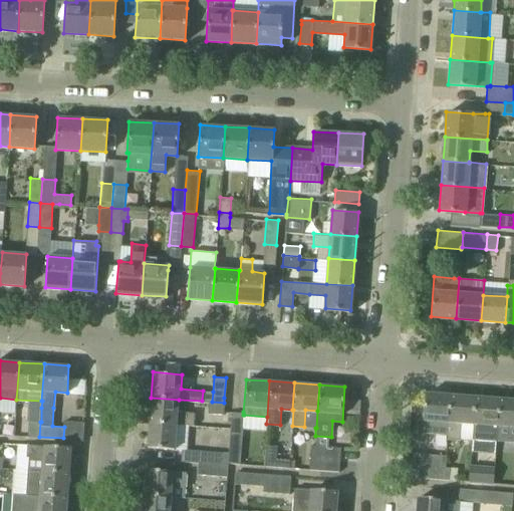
[(422,432),(447,434),(449,395),(425,393),(424,406),(422,432)]
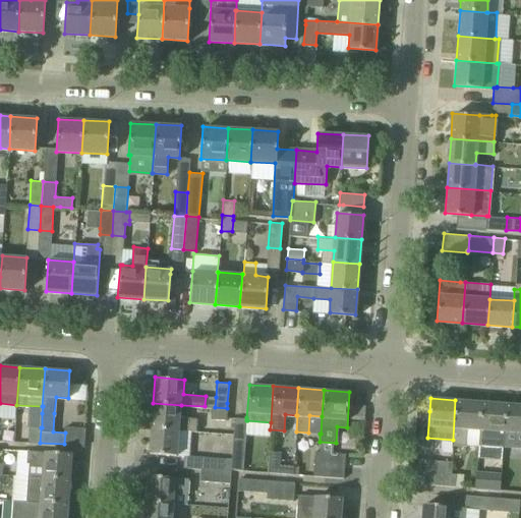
[(480,402),(455,400),(453,440),(452,444),(453,444),(466,445),(467,427),(479,427),(480,402)]
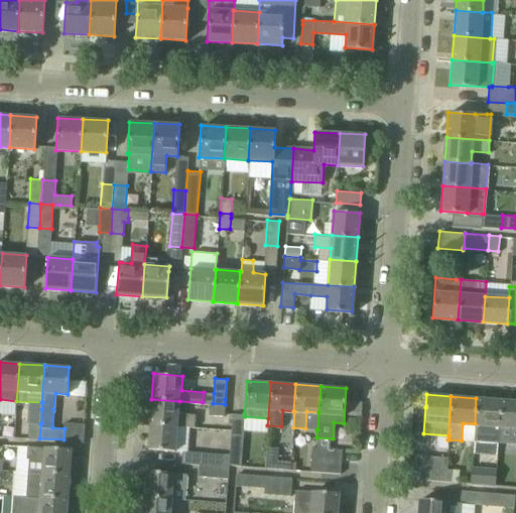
[(498,442),(499,425),(501,400),(476,398),(475,423),(474,440),(498,442)]
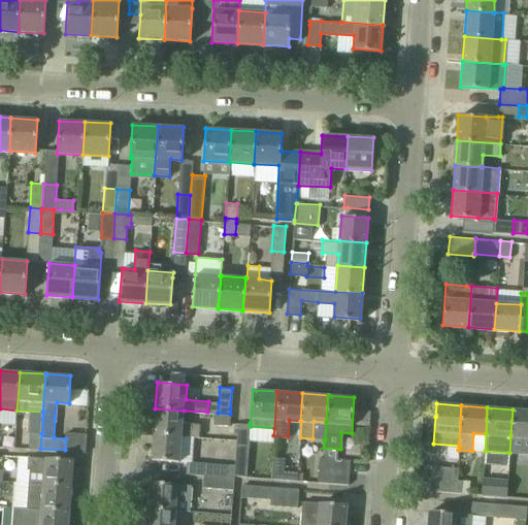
[(153,433),(182,435),(199,436),(200,424),(183,423),(184,411),(155,408),(153,433)]
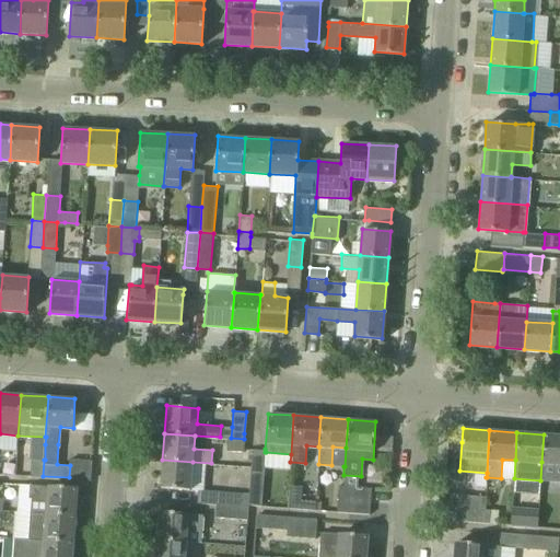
[(559,434),(544,434),(541,462),(559,463),(559,434)]
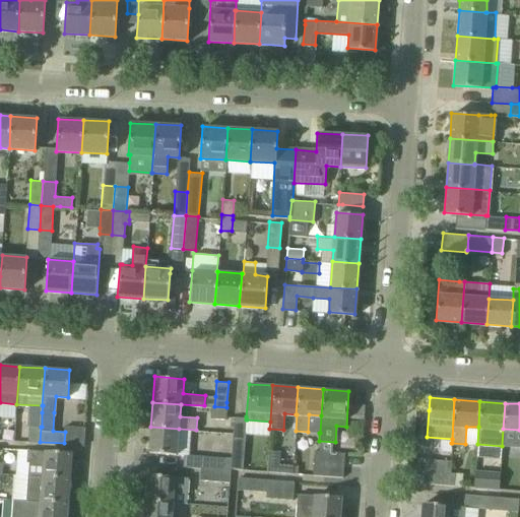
[(225,418),(226,407),(214,406),(211,406),(210,417),(225,418)]
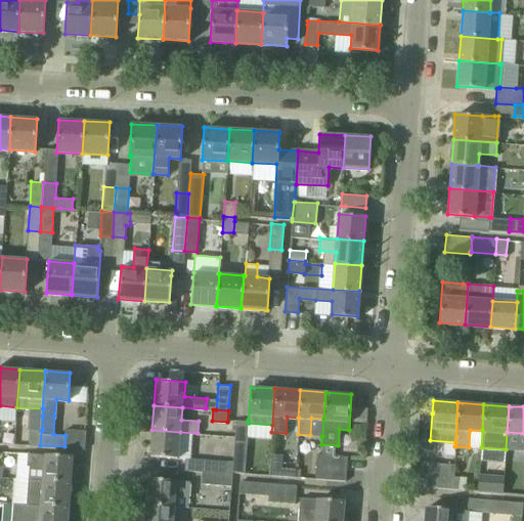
[(233,449),(232,461),(246,462),(249,423),(248,423),(248,420),(235,419),(233,449)]
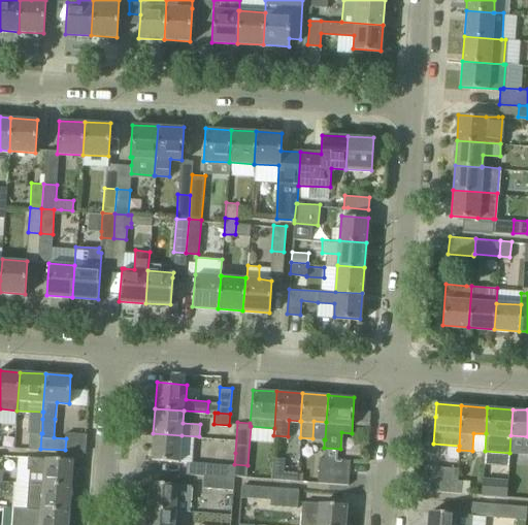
[(40,449),(41,433),(29,432),(28,448),(40,449)]
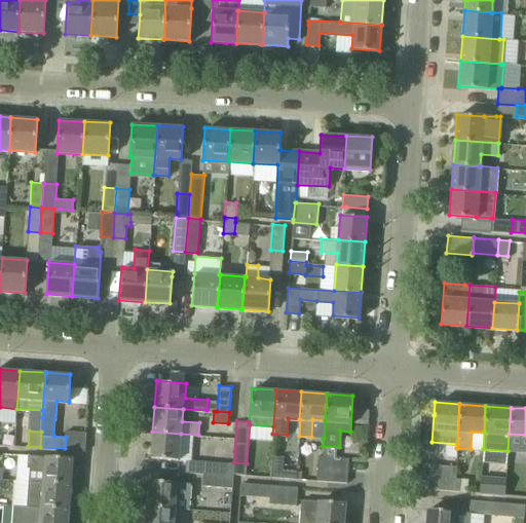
[(180,459),(181,434),(152,432),(151,457),(180,459)]
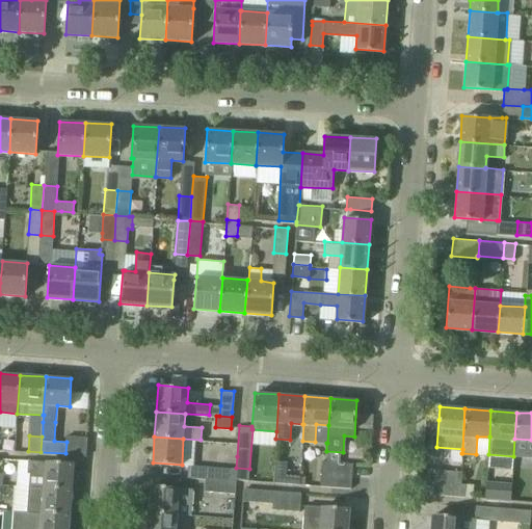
[(29,473),(28,485),(71,488),(73,463),(27,459),(26,472),(29,473)]
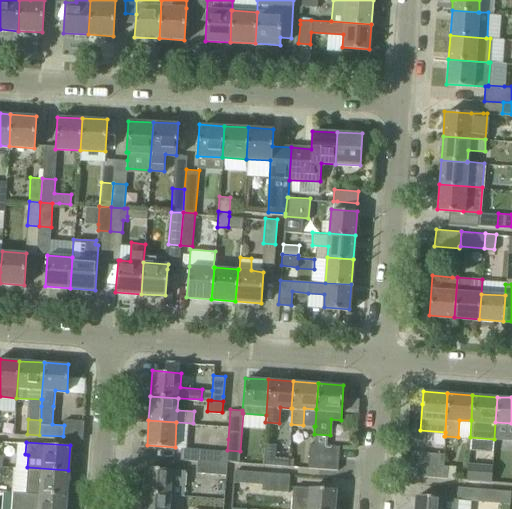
[(265,443),(263,463),(274,464),(275,456),(276,443),(265,443)]
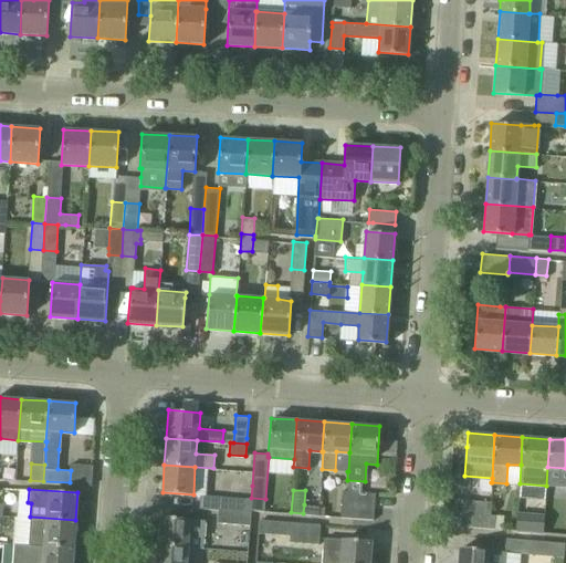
[(362,491),(346,490),(341,490),(341,502),(374,504),(375,492),(362,491)]
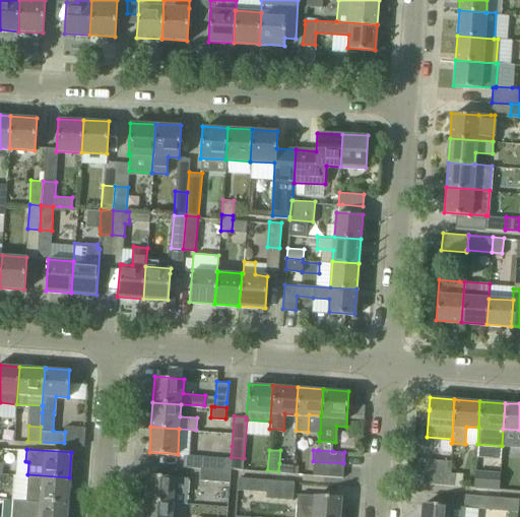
[(230,469),(230,467),(231,457),(184,453),(183,466),(201,467),(229,469),(230,469)]
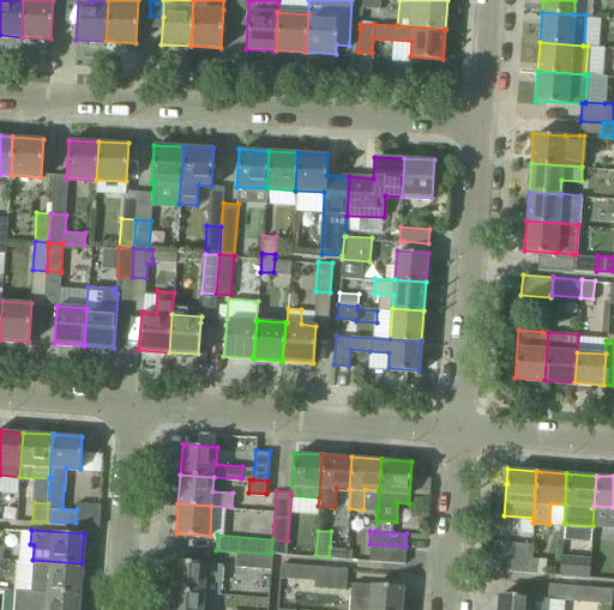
[(288,541),(272,539),(271,551),(287,553),(288,541)]
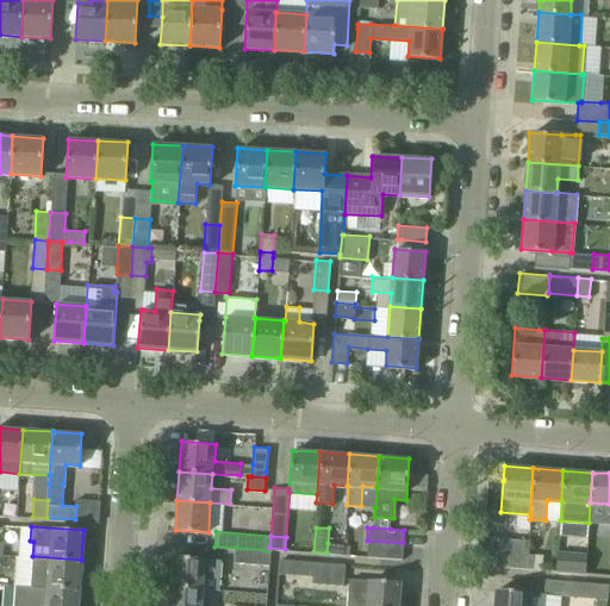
[(499,537),(498,551),(528,553),(529,539),(499,537)]
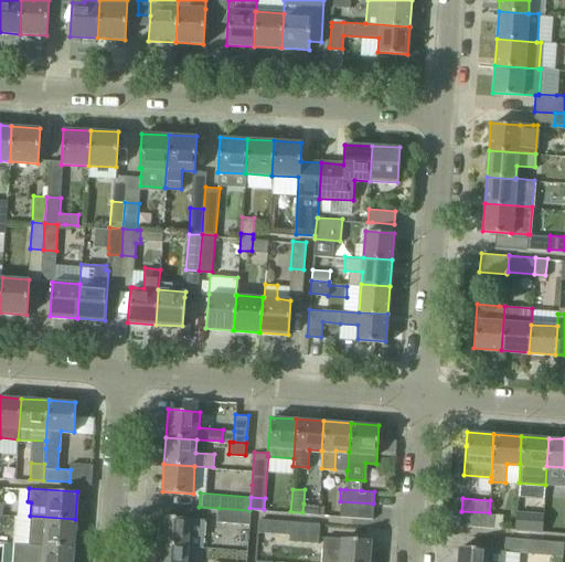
[(339,516),(372,518),(373,504),(340,501),(339,516)]
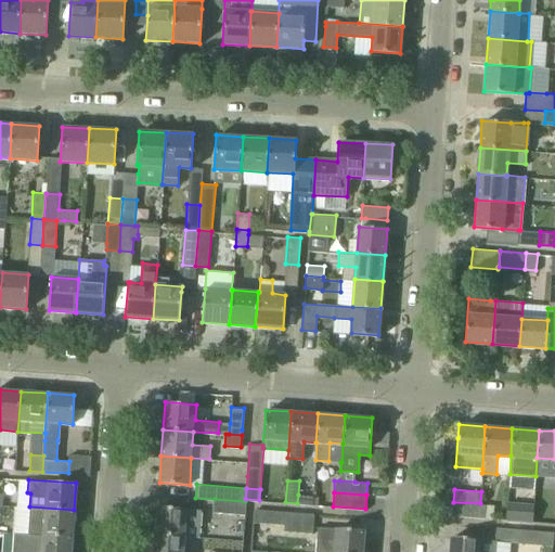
[(244,514),(245,501),(244,501),(215,499),(214,512),(244,514)]
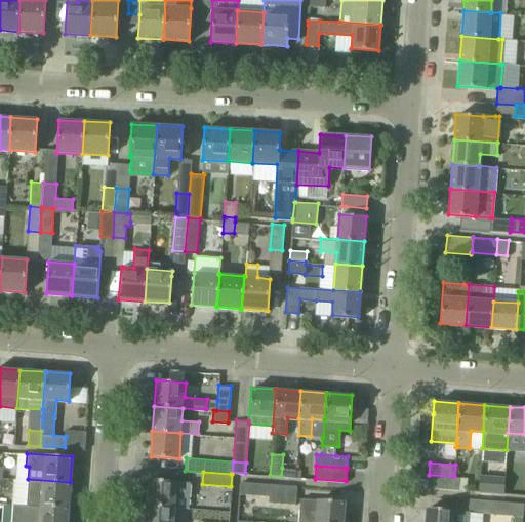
[(478,491),(503,493),(505,476),(480,474),(479,478),(478,491)]
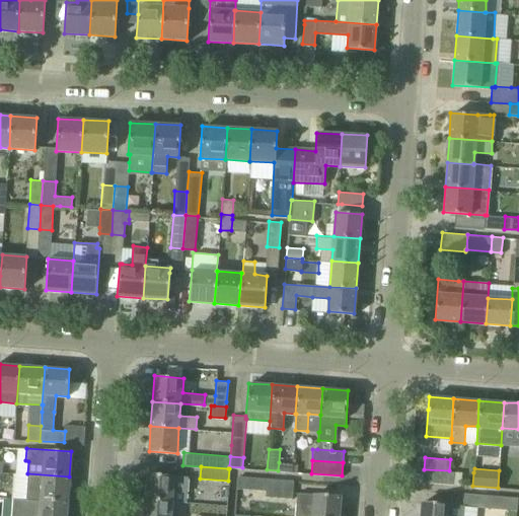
[(423,482),(443,483),(453,484),(454,471),(449,471),(449,470),(424,469),(423,482)]
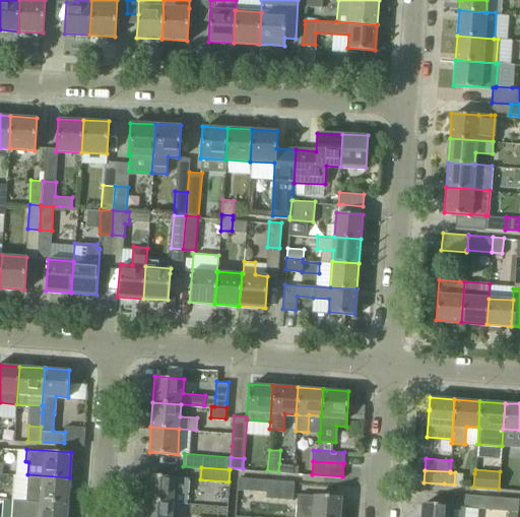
[(15,499),(68,503),(69,477),(27,474),(12,473),(11,499),(15,499)]
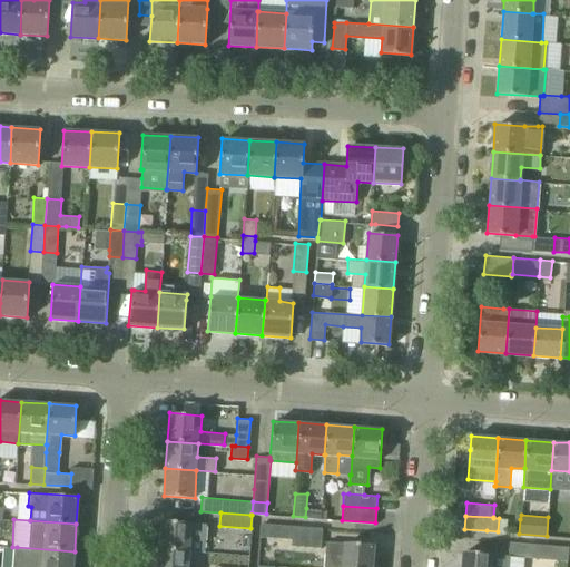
[(188,550),(204,551),(206,524),(161,520),(159,548),(188,550)]
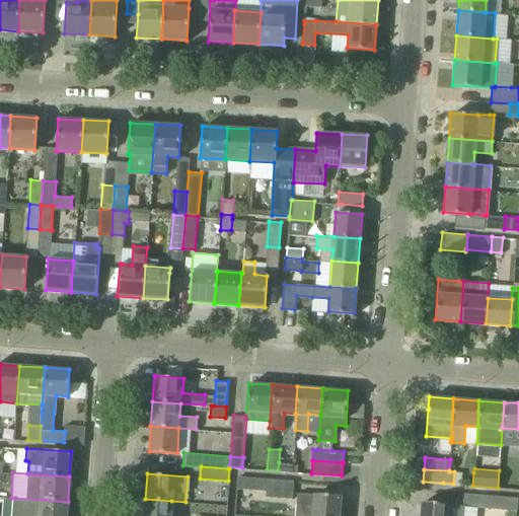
[(265,496),(292,498),(293,480),(237,475),(236,489),(266,491),(265,496)]
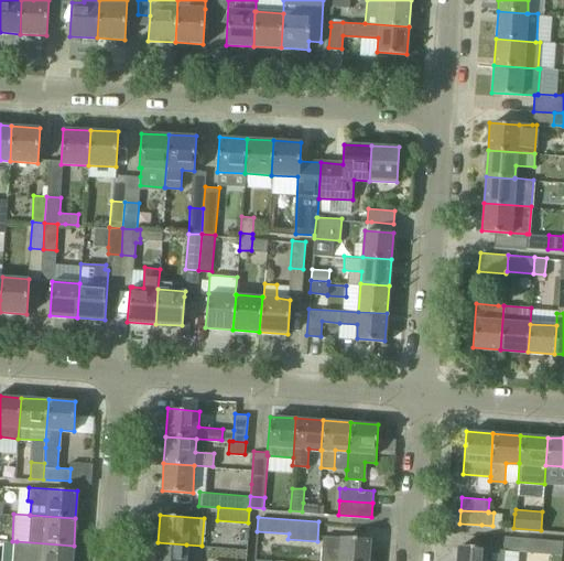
[(368,560),(370,539),(340,537),(323,535),(320,560),(368,560)]
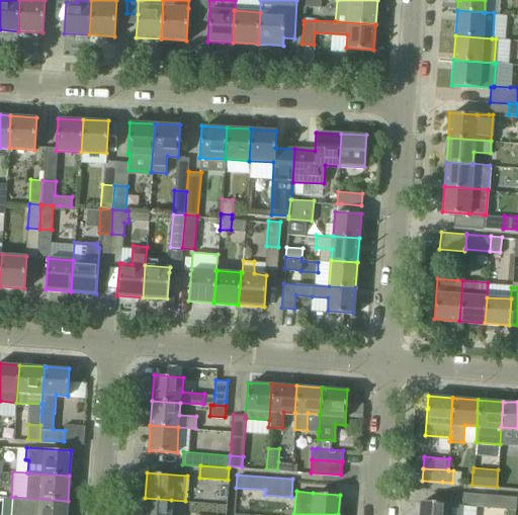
[(517,496),(488,494),(487,507),(516,509),(517,496)]
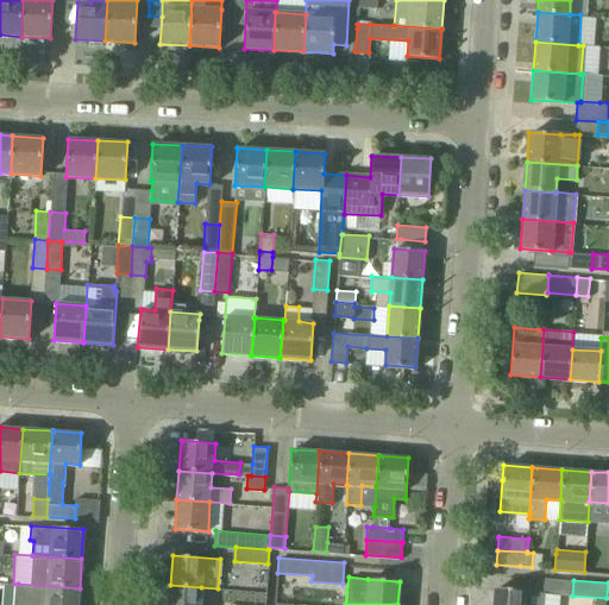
[(77,604),(80,588),(18,584),(16,604),(77,604)]
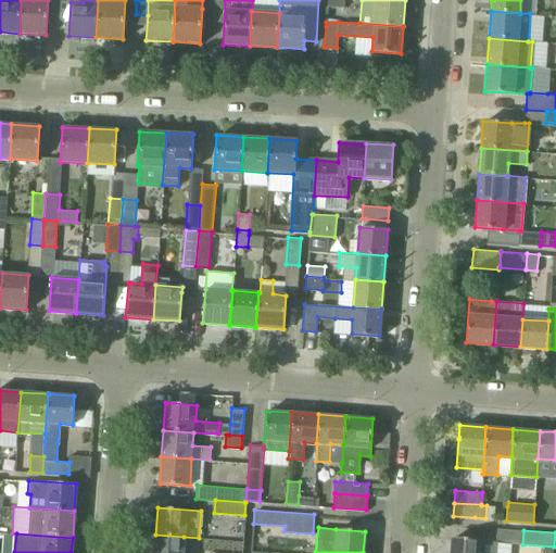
[(155,535),(153,552),(182,552),(184,537),(155,535)]
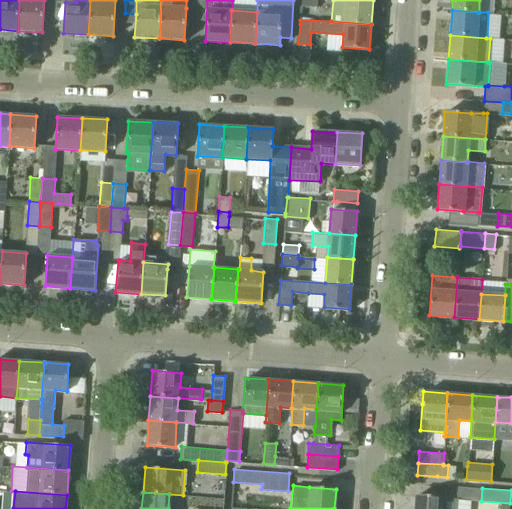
[(457,508),(458,498),(416,495),(414,508),(457,508)]
